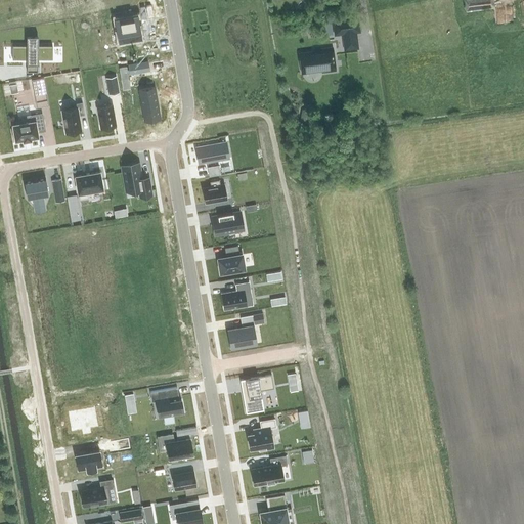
[(494,9),(493,0),(465,0),(467,12),(494,9)]
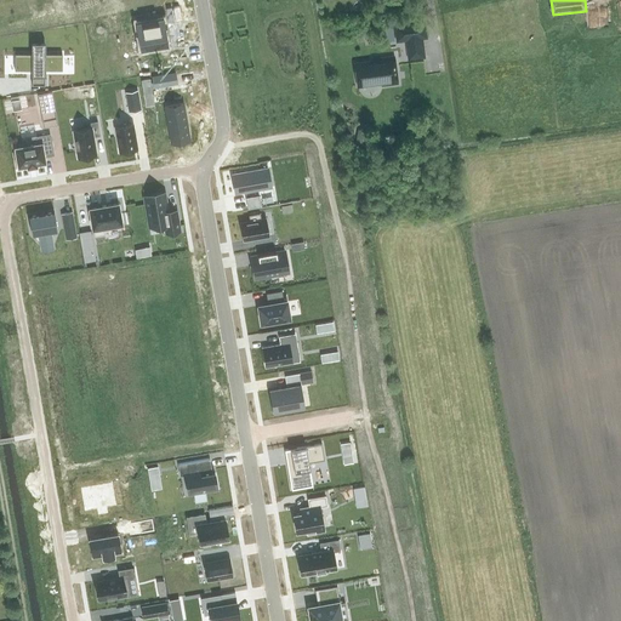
[(163,20),(137,23),(141,50),(165,45),(164,36),(165,36),(163,20)]
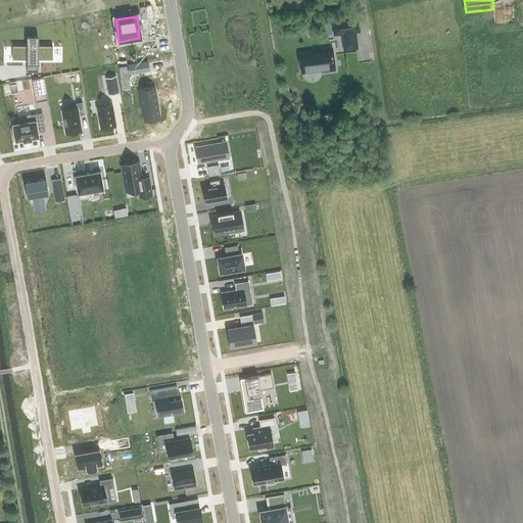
[(360,33),(358,18),(331,21),(333,36),(360,33)]
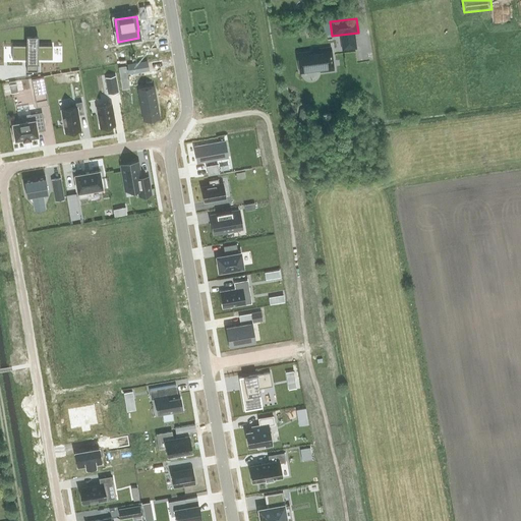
[(12,45),(12,59),(26,59),(26,63),(38,63),(38,59),(52,59),(52,45),(38,45),(38,36),(26,36),(26,45),(12,45)]
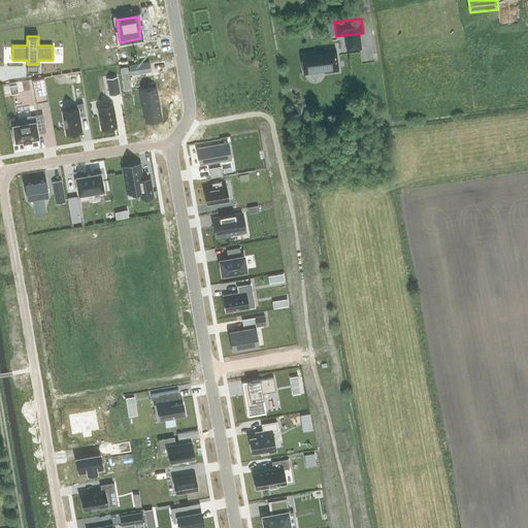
[(136,42),(126,44),(128,58),(139,57),(136,42)]
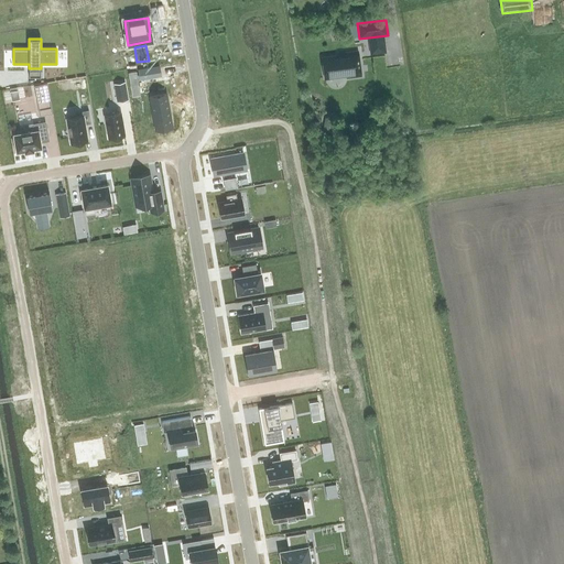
[(346,78),(361,76),(358,51),(340,53),(340,55),(322,57),(324,78),(325,78),(325,74),(335,72),(335,75),(337,76),(342,76),(344,74),(346,74),(346,78)]
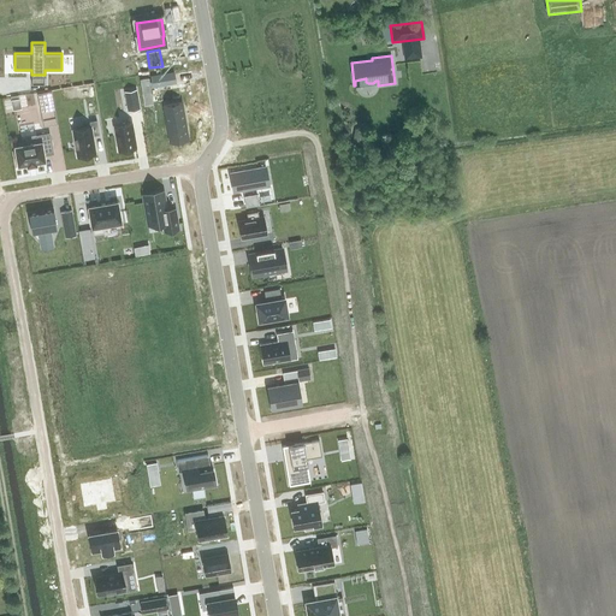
[(176,84),(173,72),(150,76),(153,88),(176,84)]
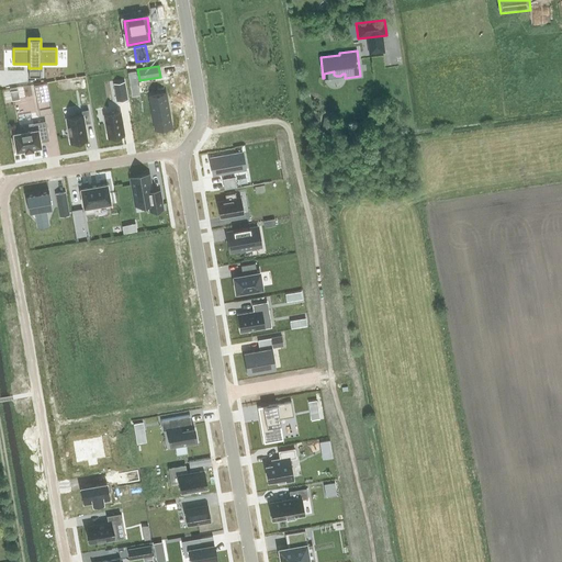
[(41,68),(29,68),(29,77),(41,77),(41,68)]
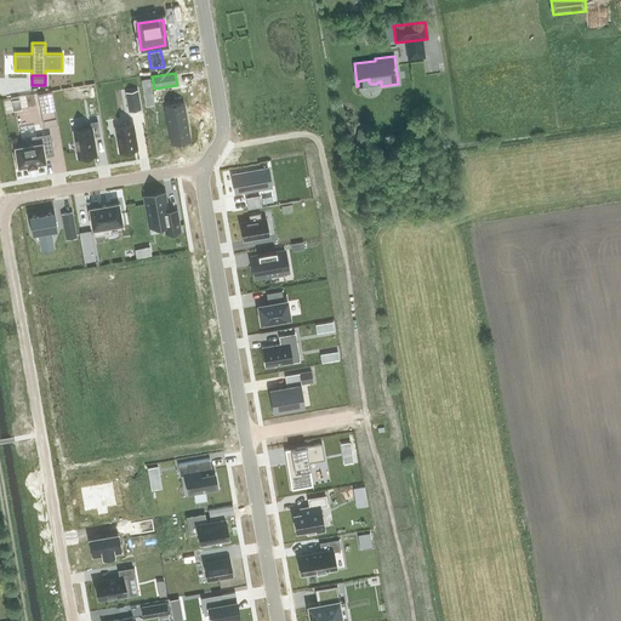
[(39,92),(43,112),(55,109),(51,90),(39,92)]
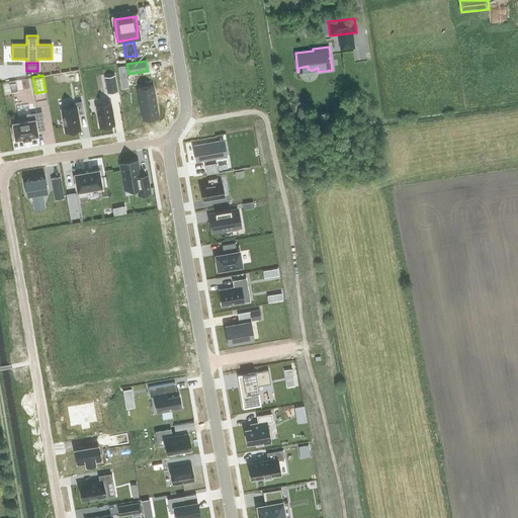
[(104,78),(107,93),(117,92),(114,76),(104,78)]
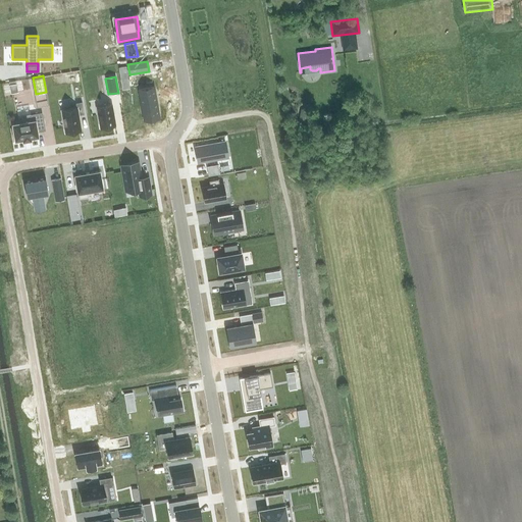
[(155,89),(139,91),(145,121),(160,118),(155,89)]
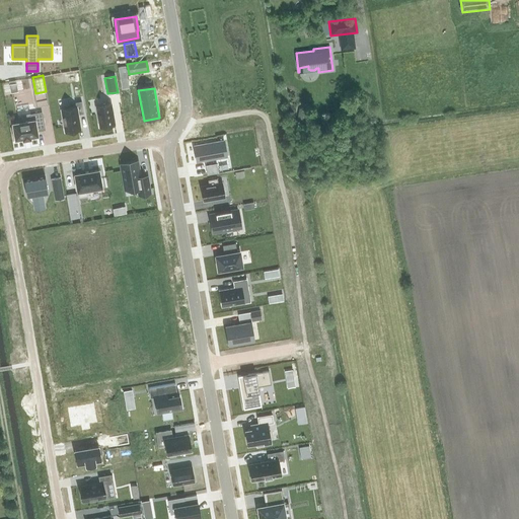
[(76,106),(61,109),(65,132),(80,130),(77,115),(83,114),(81,101),(75,102),(76,106)]
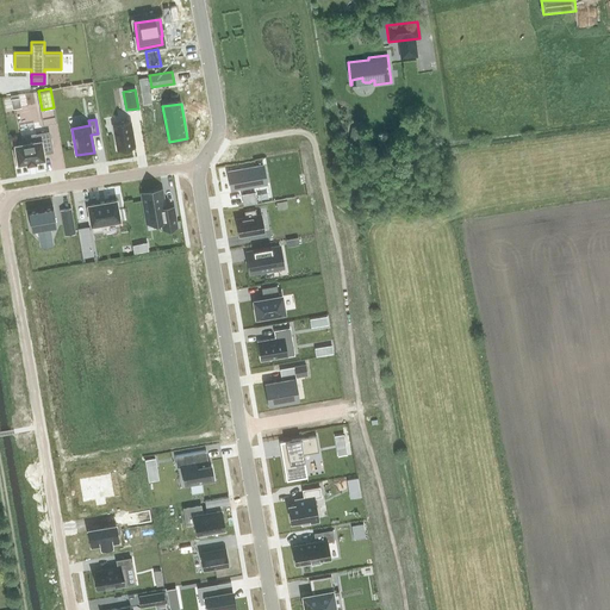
[(113,125),(118,149),(134,147),(130,122),(113,125)]
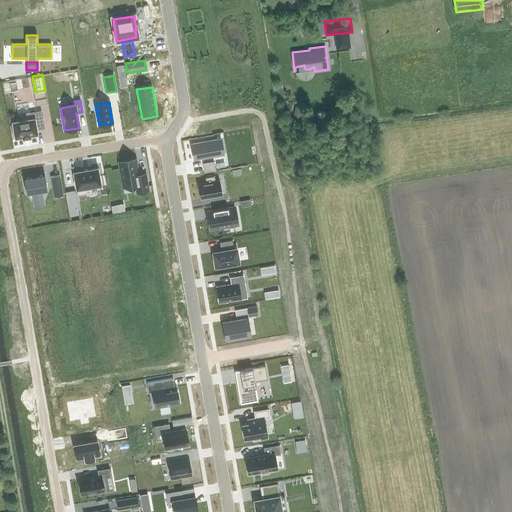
[(13,128),(12,128),(13,135),(15,135),(15,137),(22,136),(22,138),(23,137),(23,136),(29,135),(29,136),(30,136),(30,135),(37,133),(36,129),(44,128),(41,111),(18,115),(19,121),(12,122),(13,128)]
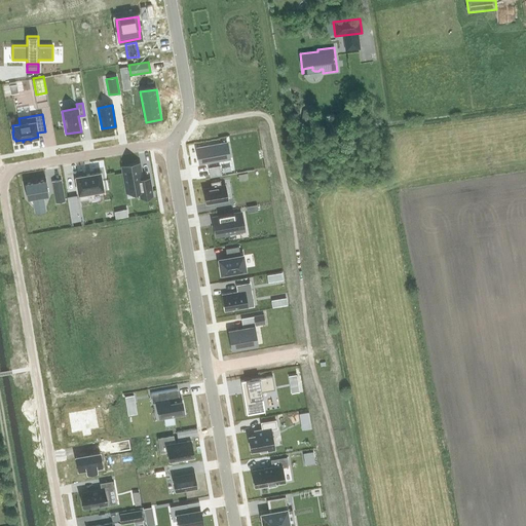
[(221,144),(196,148),(199,164),(223,159),(221,144)]
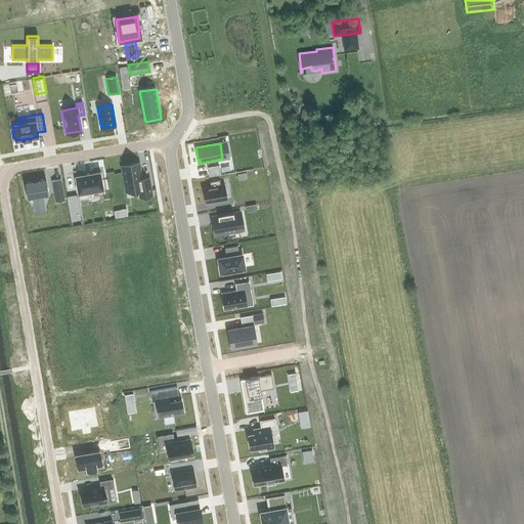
[(139,163),(121,166),(126,191),(143,188),(144,195),(151,194),(149,178),(142,179),(139,163)]
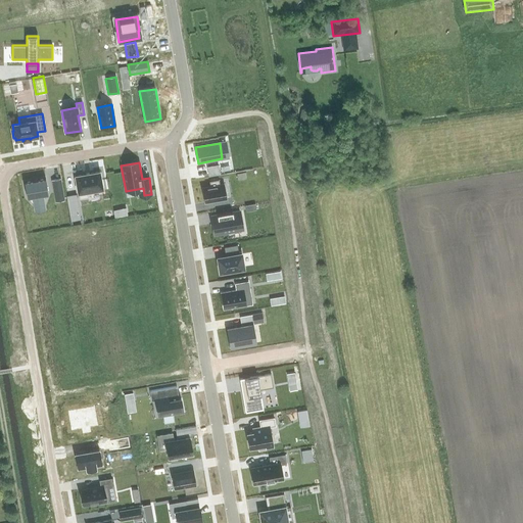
[(218,165),(207,168),(209,176),(220,174),(218,165)]
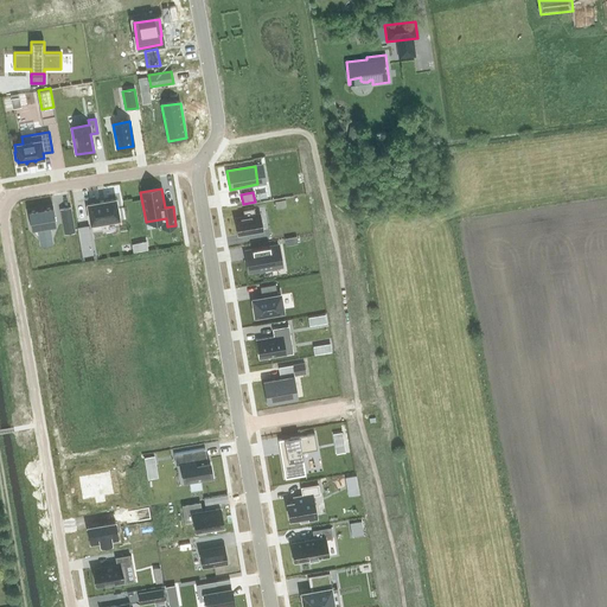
[(115,199),(87,204),(90,224),(91,224),(93,230),(102,229),(101,222),(119,219),(115,199)]
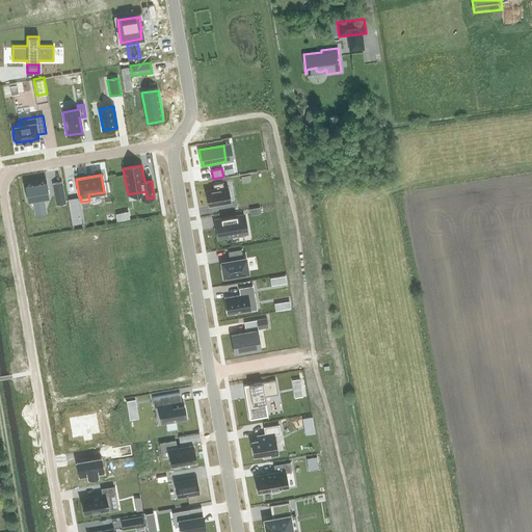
[(46,182),(25,186),(27,202),(32,201),(34,209),(45,208),(44,198),(49,197),(46,182)]
